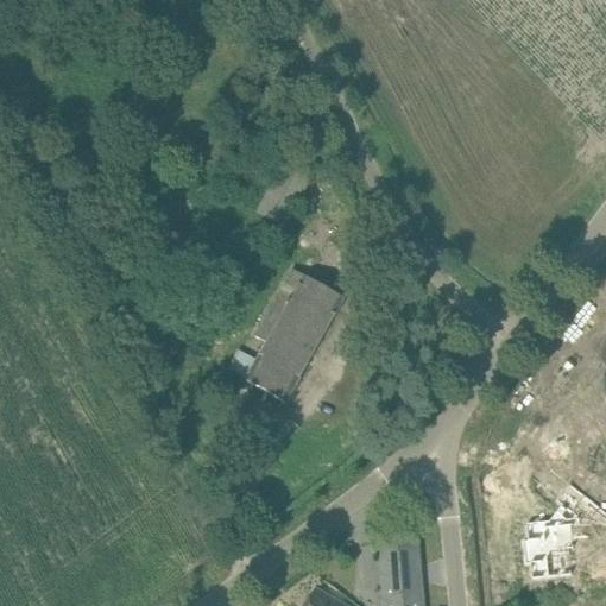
[(105,256),(117,250),(108,235),(96,241),(105,256)]
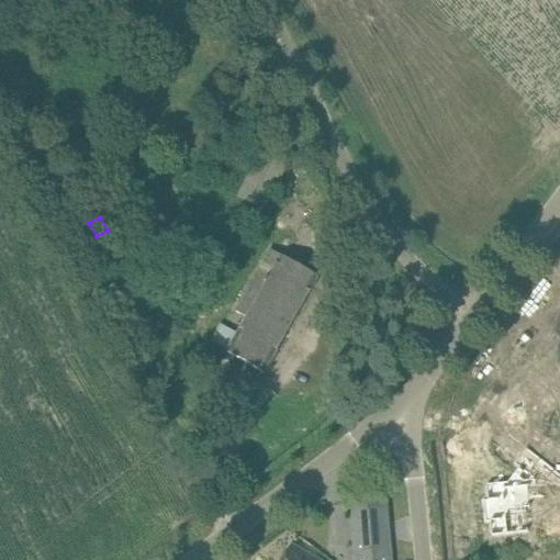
[(320,275),(272,248),(238,310),(248,315),(230,350),(266,371),(320,275)]
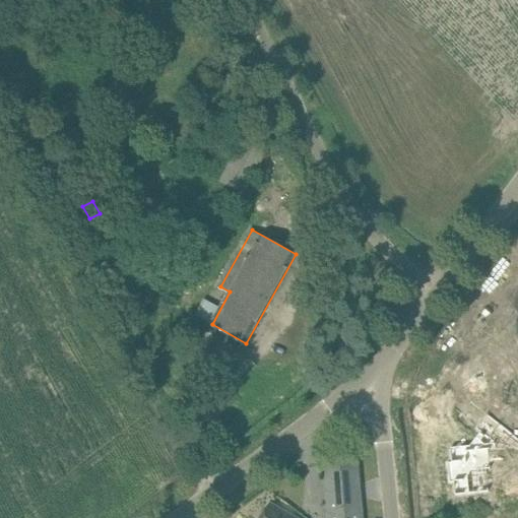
[(449,461),(445,462),(447,482),(451,482),(452,496),(487,493),(484,470),(489,470),(486,444),(507,442),(512,446),(514,444),(517,439),(517,433),(484,406),(467,394),(456,409),(472,422),(477,426),(467,438),(447,441),(449,461)]
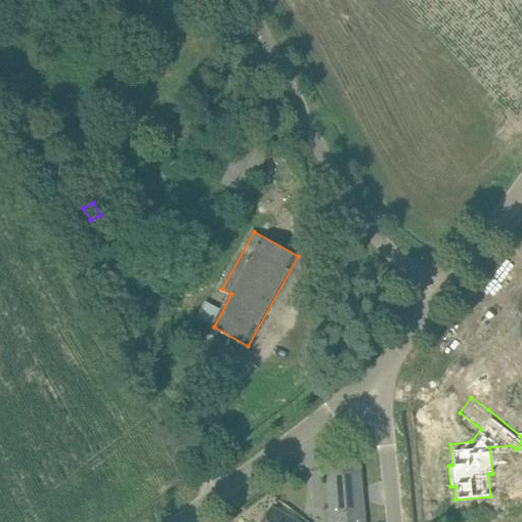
[(327,461),(332,521),(366,521),(361,457),(327,461)]
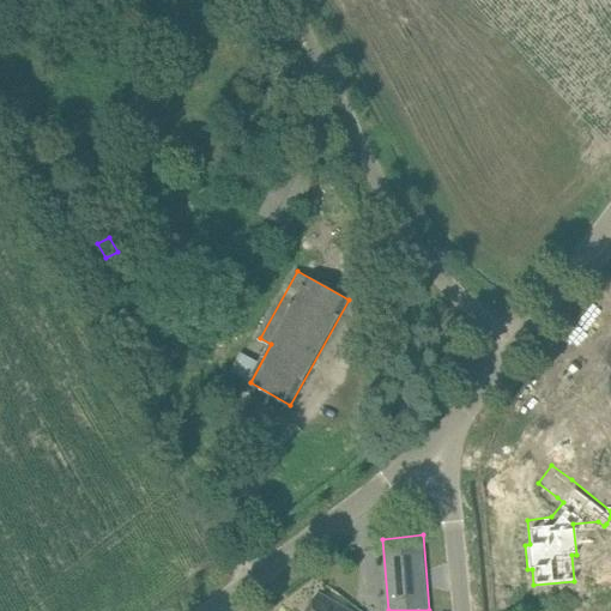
[(308,610),(352,610),(340,604),(319,592),(308,610)]
